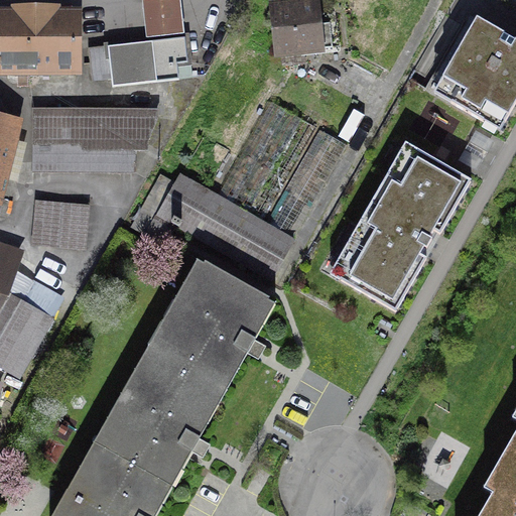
[(157,0),(142,2),(146,42),(182,38),(177,0),(157,0)]
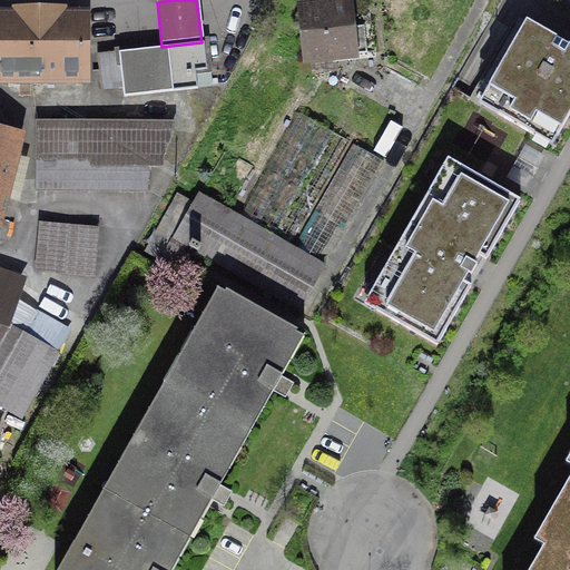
[(359,15),(303,18),(307,77),(363,74),(359,15)]
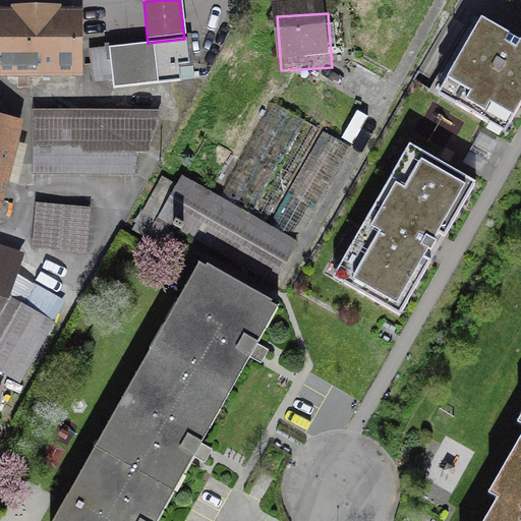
[(83,14),(0,14),(0,73),(83,73),(83,14)]
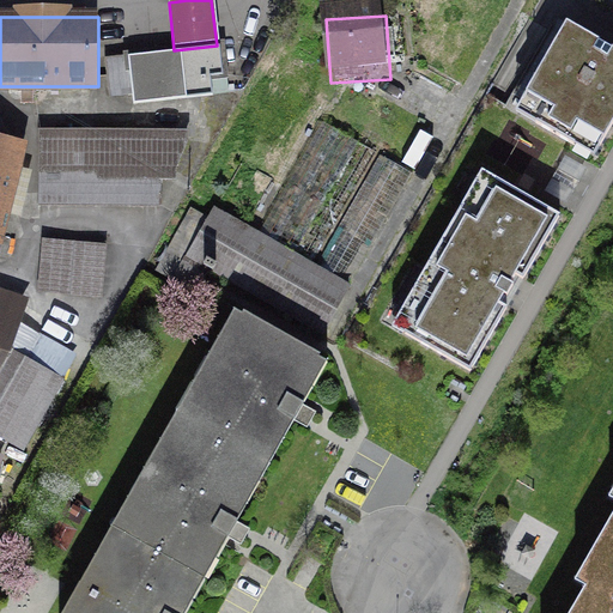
[(612,110),(612,59),(558,30),(513,115),(589,156),(612,110)]
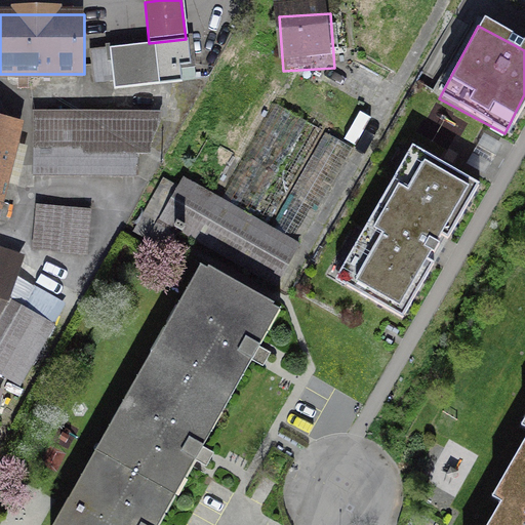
[(191,82),(186,39),(149,43),(91,50),(96,93),(191,82)]
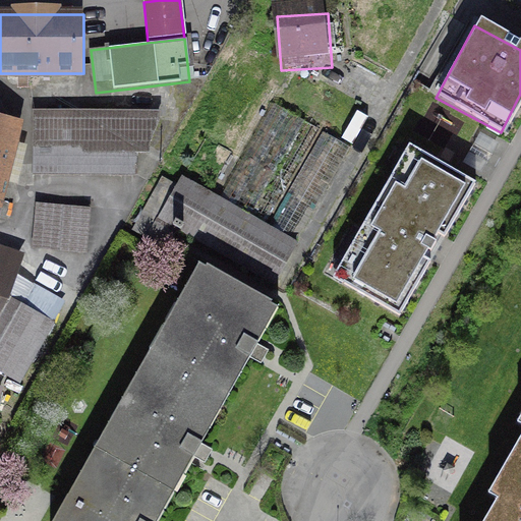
[(162,177),(132,229),(149,238),(159,219),(263,277),(286,236),(296,241),(350,146),(271,101),(212,205),(162,177)]
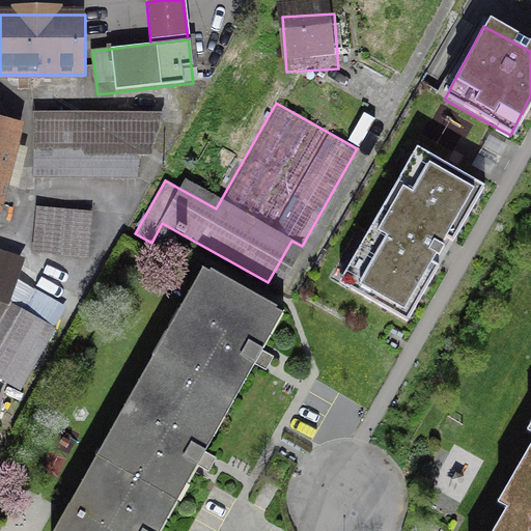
[(161,108),(35,107),(35,145),(146,147),(161,108)]
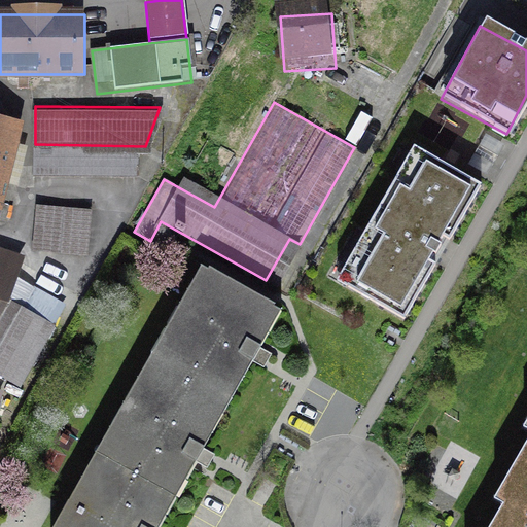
[(19,130),(0,125),(0,213),(2,204),(19,130)]
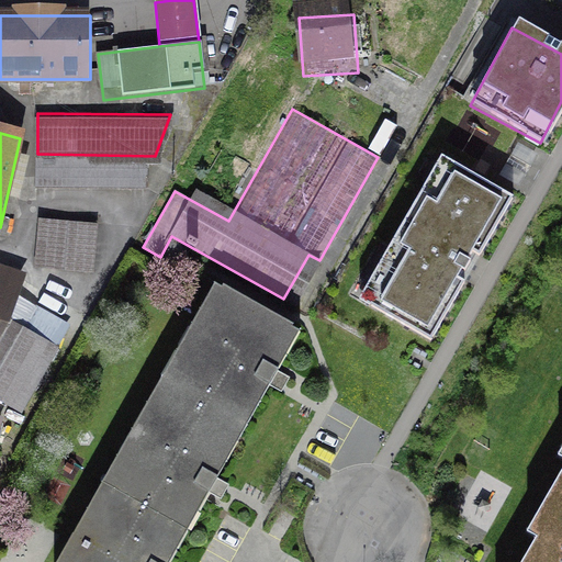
[(147,159),(37,158),(37,184),(147,186),(147,159)]
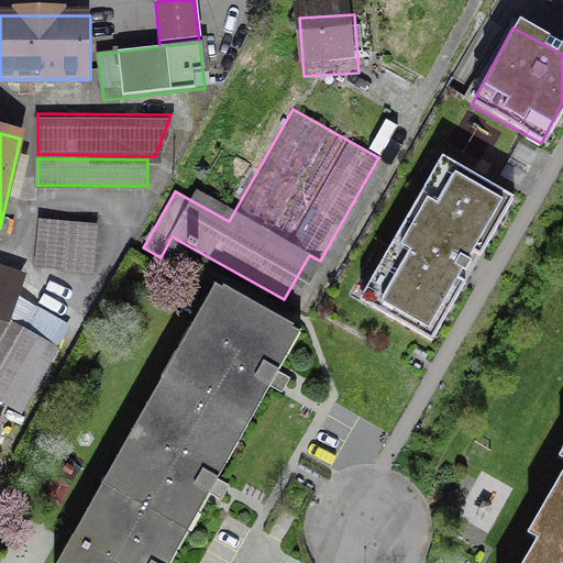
[(509,201),(441,165),(367,304),(434,339),(509,201)]
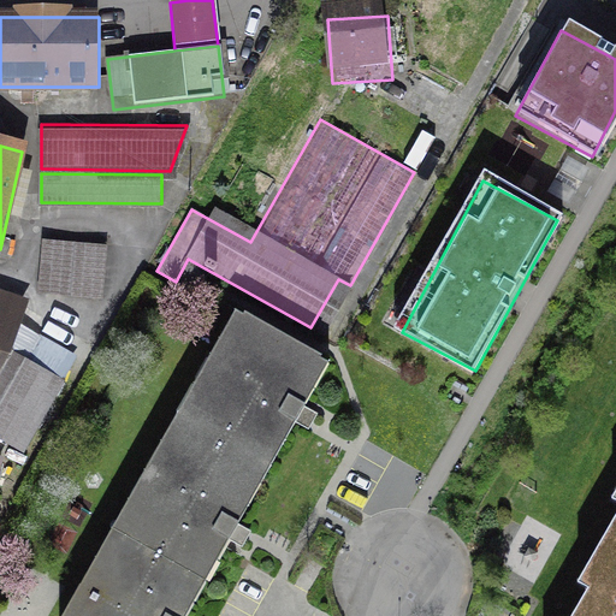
[(107,243),(41,238),(37,289),(104,294),(107,243)]
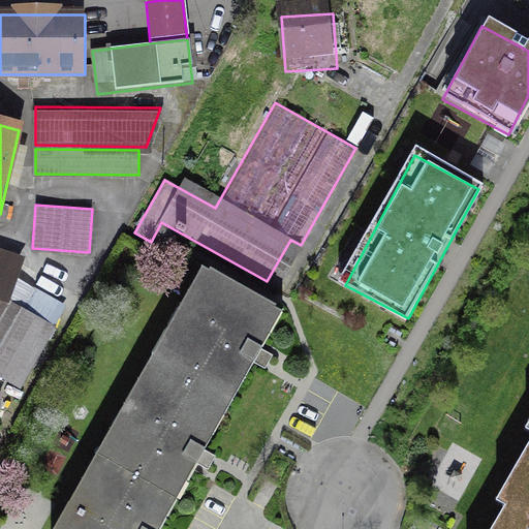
[(0,301),(13,263),(0,258),(0,301)]
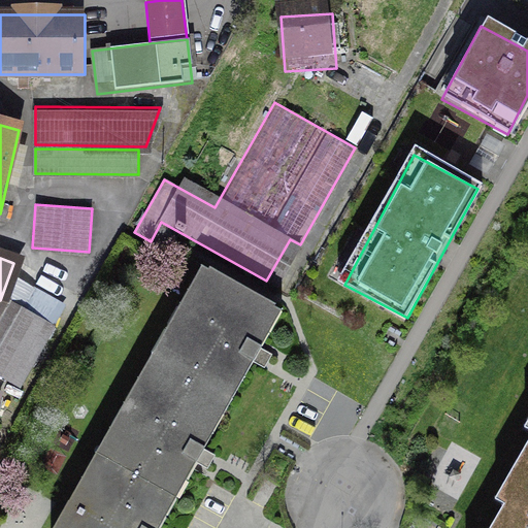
[(204,271),(157,357),(233,399),(282,314),(204,271)]
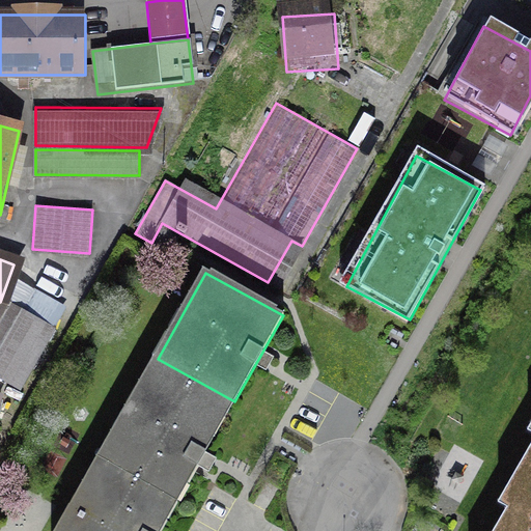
[(26,298),(0,342),(0,373),(20,386),(59,316),(26,298)]
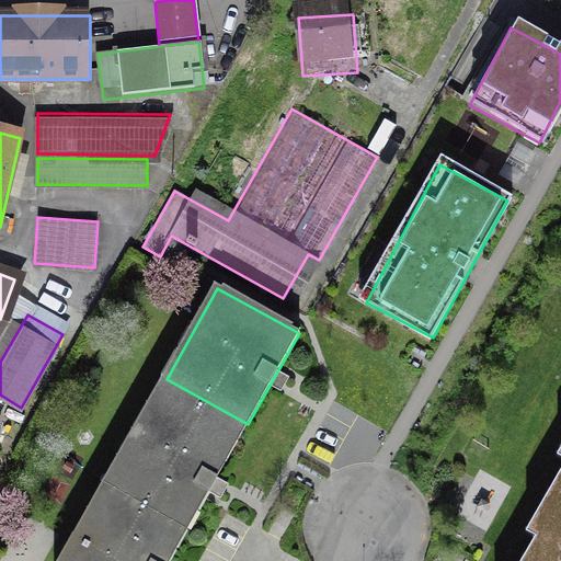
[(190,529),(248,424),(167,379),(109,484),(190,529)]
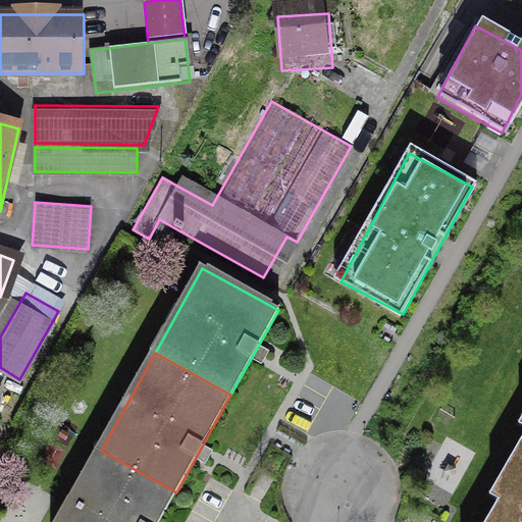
[(497,502),(521,516),(521,442),(490,499),(497,502)]
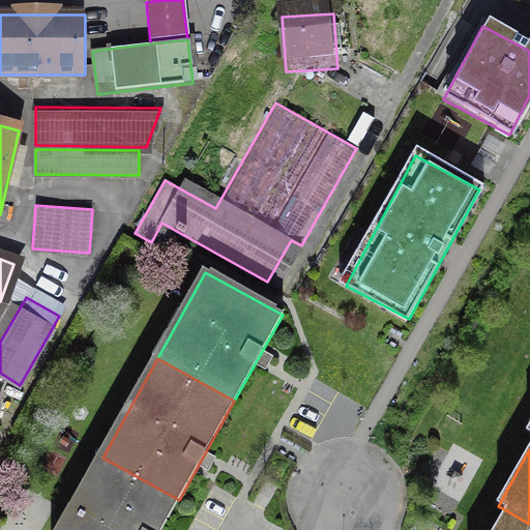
[(163,529),(179,500),(102,458),(61,529),(163,529)]
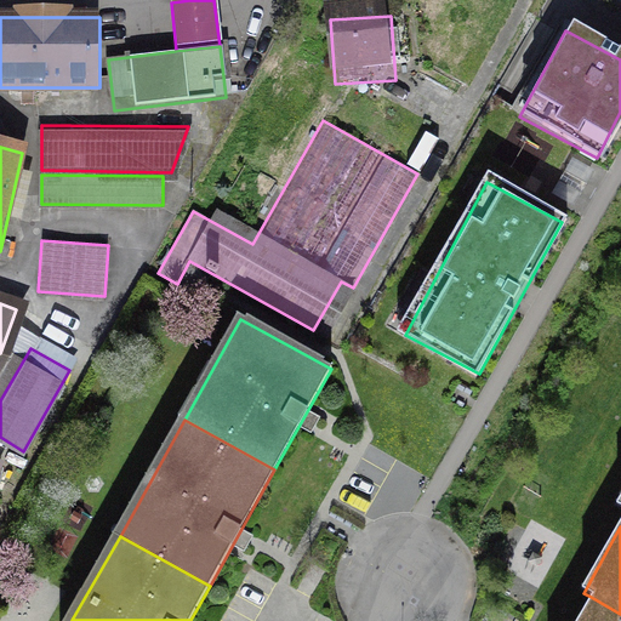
[(620,620),(620,614),(591,597),(577,620),(620,620)]
